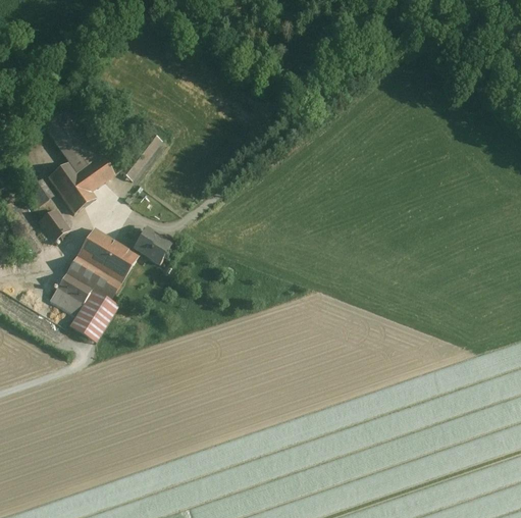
[(103,154),(66,103),(40,121),(67,161),(76,173),(99,156),(112,174),(118,170),(105,152),(103,154)]
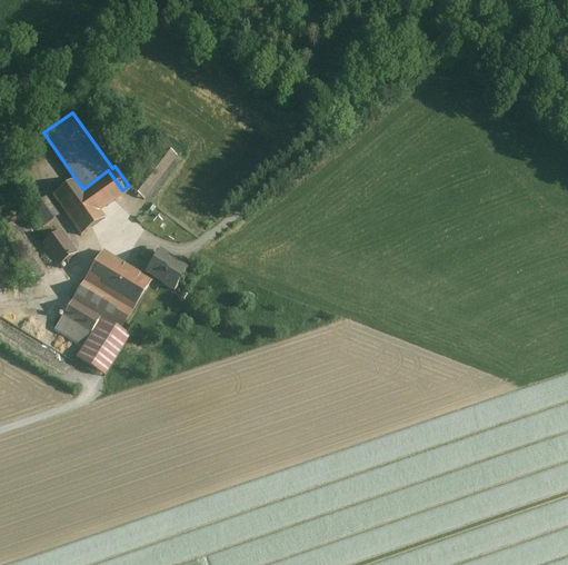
[(162,145),(129,186),(140,195),(173,154),(162,145)]
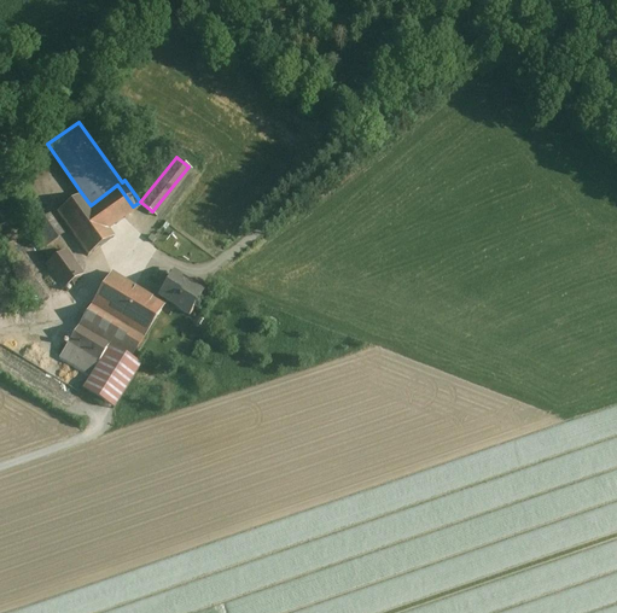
[(80,191),(56,209),(86,252),(111,234),(105,226),(133,206),(117,185),(91,205),(80,191)]
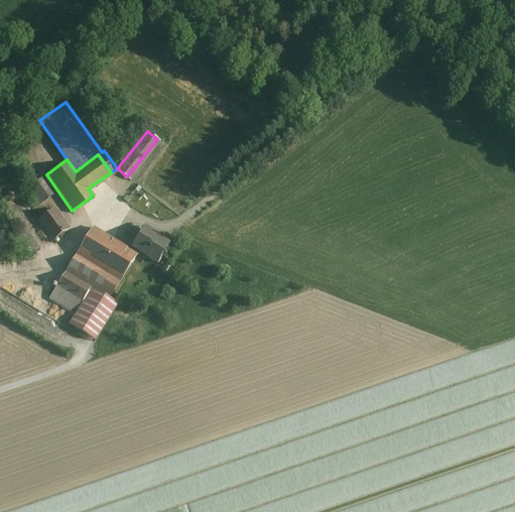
[(34,180),(25,186),(36,203),(45,197),(34,180)]
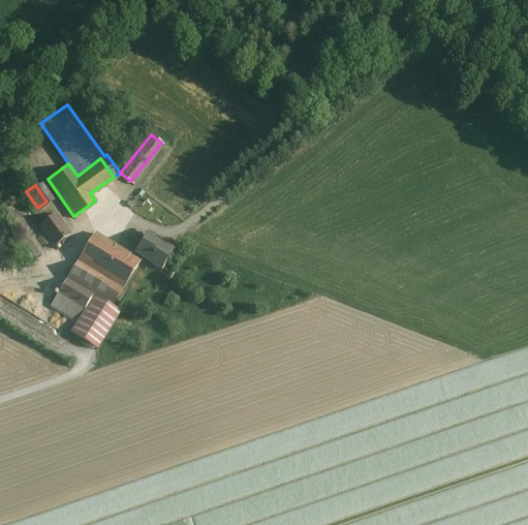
[(54,212),(37,223),(52,245),(68,233),(54,212)]
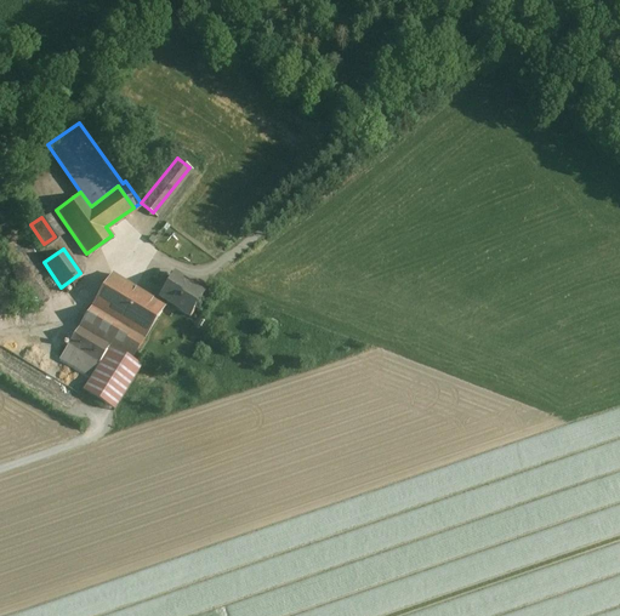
[(155,300),(109,272),(90,303),(120,321),(143,335),(163,303),(155,300)]
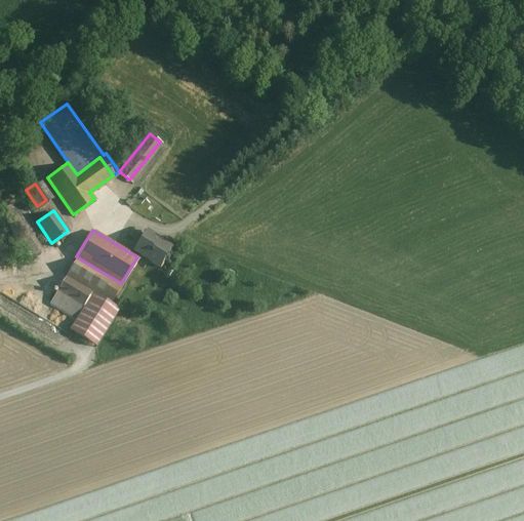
[(161,242),(144,231),(132,249),(133,249),(139,253),(140,254),(143,251),(148,254),(146,257),(159,266),(165,255),(164,254),(170,246),(162,241),(161,242)]
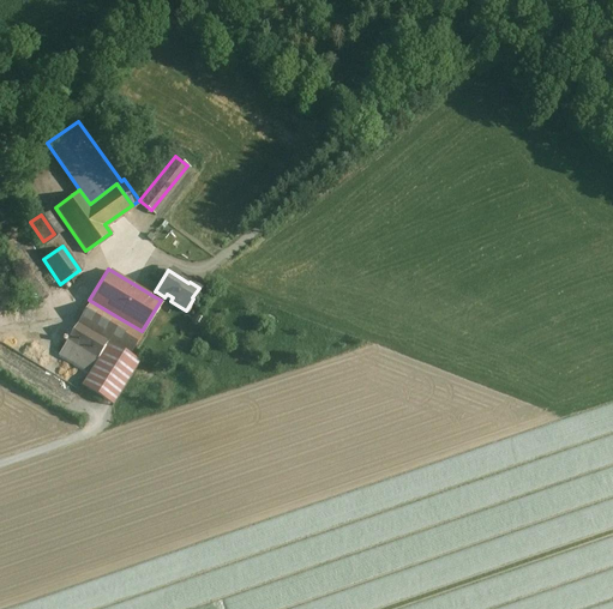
[(89,300),(56,353),(86,371),(106,339),(119,318),(89,300)]
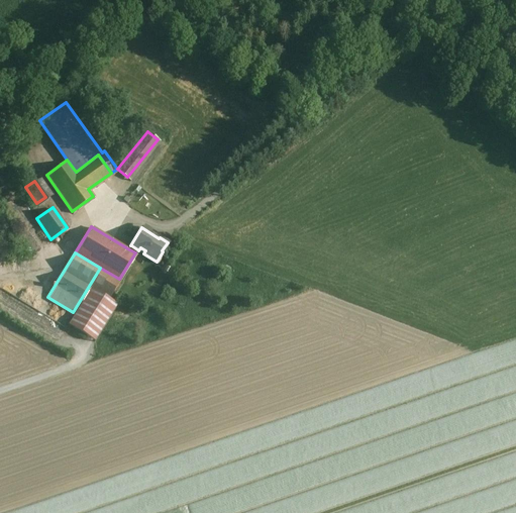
[(119,279),(100,268),(89,286),(107,298),(119,279)]
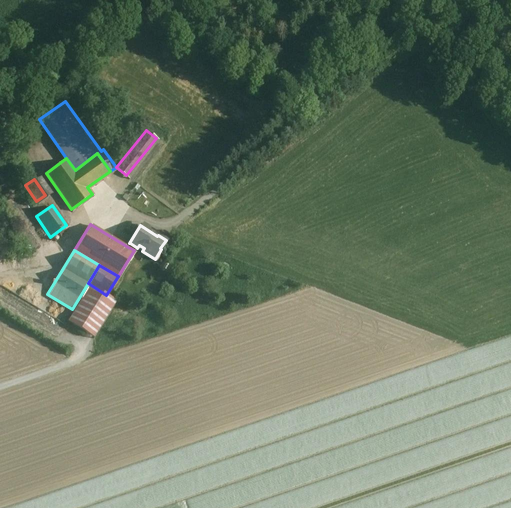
[(110,325),(104,321),(100,326),(106,330),(110,325)]
